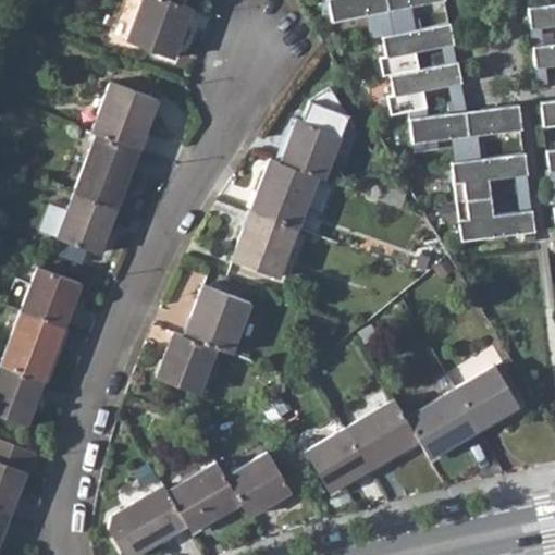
[(181,3),(171,0),(143,0),(127,41),(174,59),(187,26),(184,25),(192,8),(181,3)]
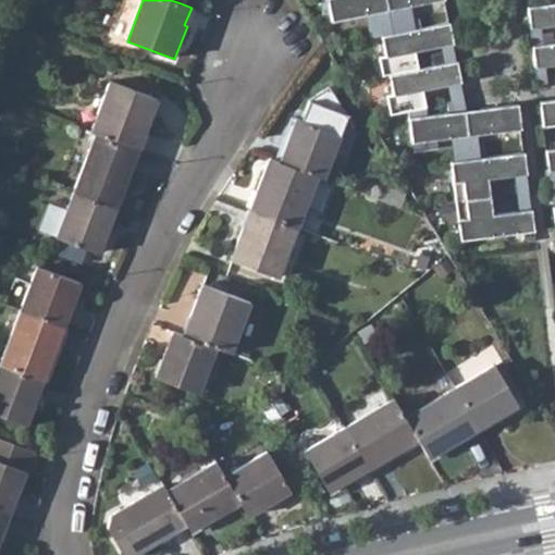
[(329,0),(334,21),(369,14),(373,38),(383,36),(387,56),(381,58),(384,75),(392,75),(395,95),(389,97),(392,115),(409,112),(427,108),(424,90),(448,85),(463,83),(458,61),(446,63),(419,69),(417,51),(444,46),(455,44),(451,23),(416,29),(411,7),(442,0),(329,0)]
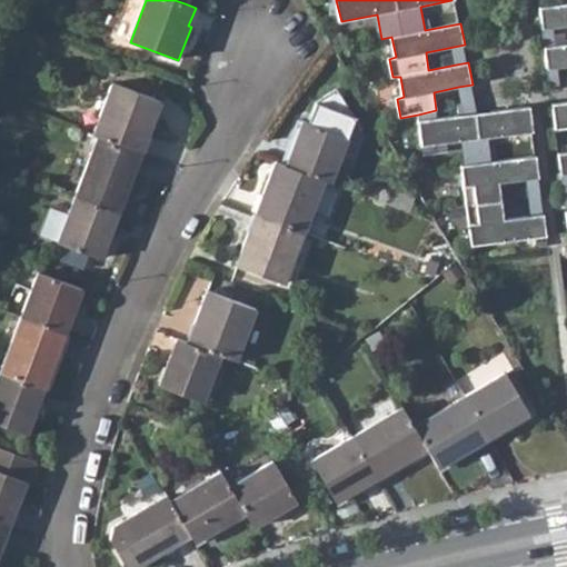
[(566,3),(540,8),(544,30),(556,28),(566,26),(566,43),(558,46),(546,48),(548,69),(558,68),(566,66),(566,3)]
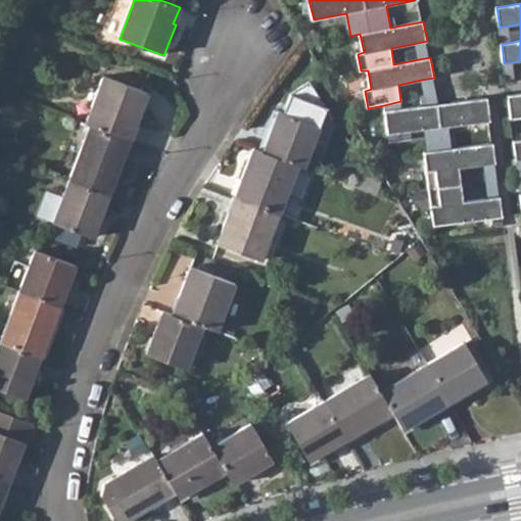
[(173,24),(176,25),(182,8),(180,7),(173,24)]
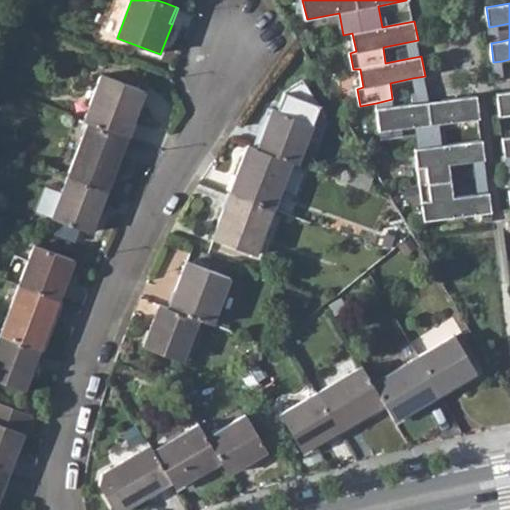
[(500,25),(489,27),(491,42),(502,41),(500,25)]
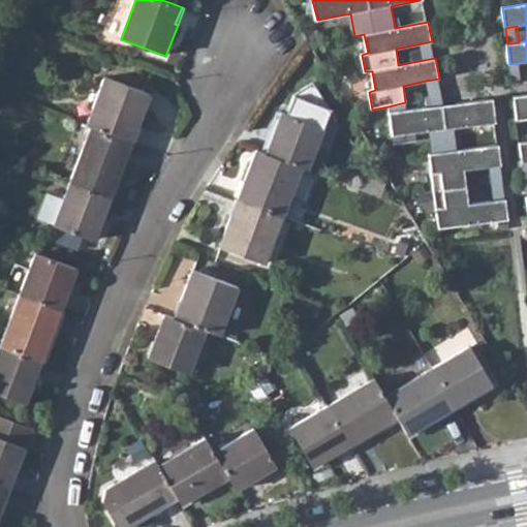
[(435,58),(432,41),(422,43),(424,60),(435,58)]
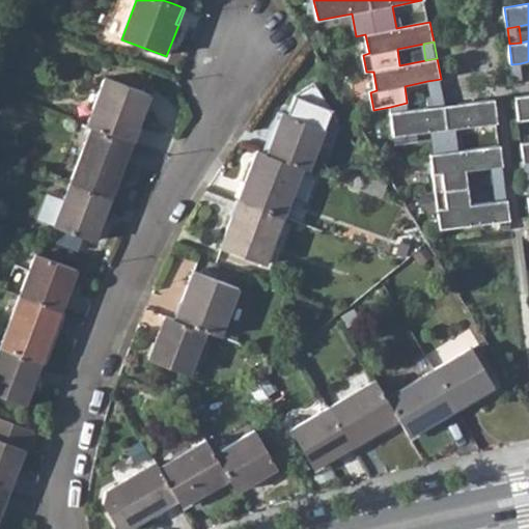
[(521,63),(511,64),(513,81),(523,80),(521,63)]
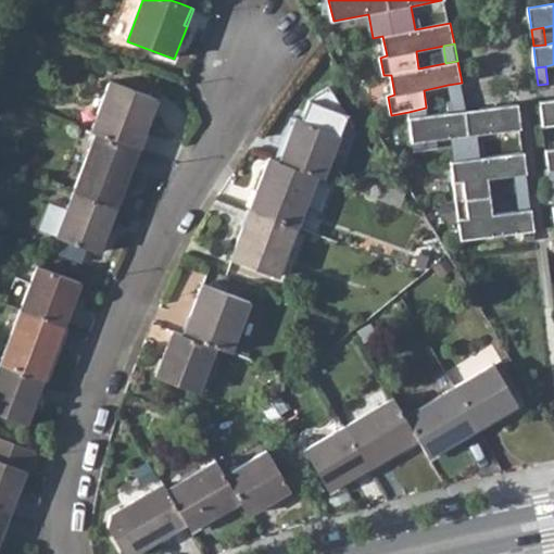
[(158,100),(111,83),(91,133),(134,150),(141,130),(145,133),(158,100)]
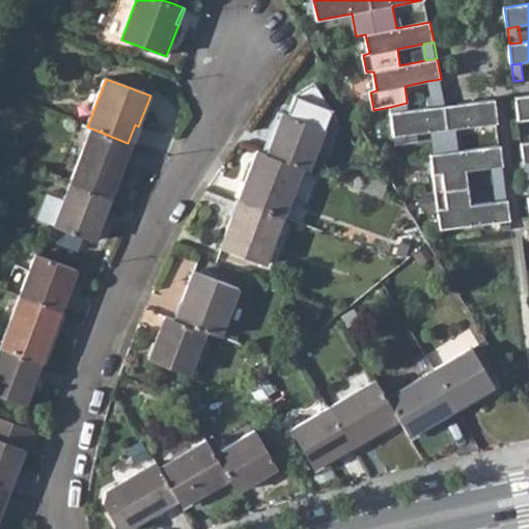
[(433,108),(445,107),(441,79),(427,81),(430,98),(433,108)]
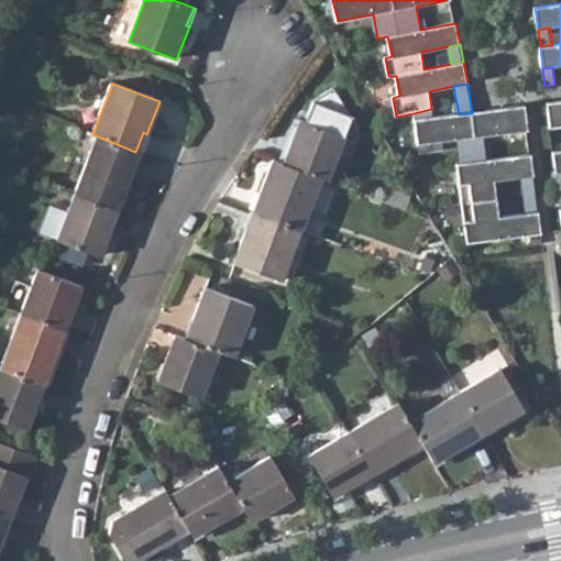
[(285,166),(322,180),(329,183),(345,140),(361,129),(334,90),(315,103),(307,124),(301,122),(285,166)]
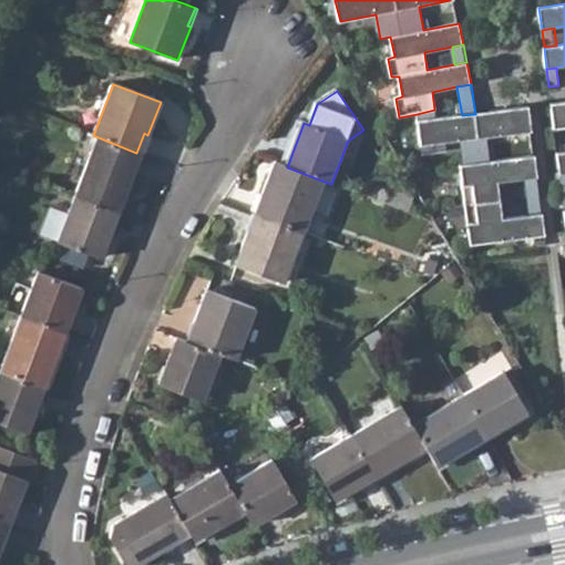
[(564,101),(551,103),(554,129),(564,126),(564,151),(557,153),(560,175),(564,174),(564,211),(564,101)]
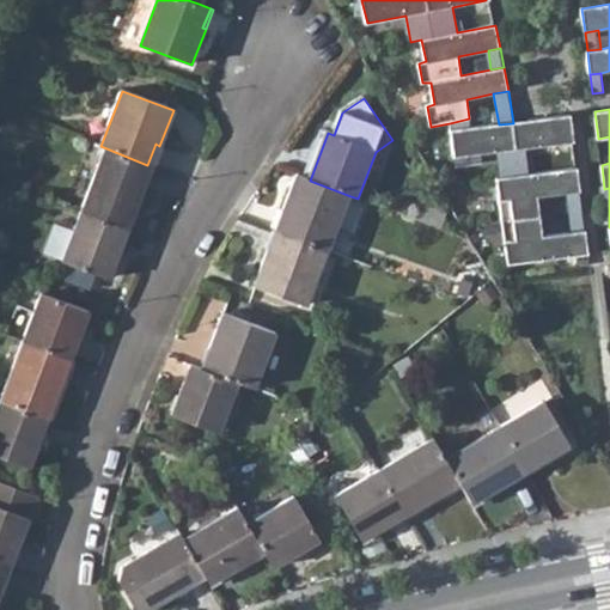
[(471,127),(451,130),(455,157),(499,151),(502,177),(498,178),(508,264),(590,254),(586,230),(573,232),(543,236),(540,197),(568,194),(581,191),(578,168),(536,172),(530,174),(528,158),(526,148),(574,142),(572,115),(529,121),(530,121),(513,123),(499,124),(496,113),(492,113),(494,124),(471,127)]
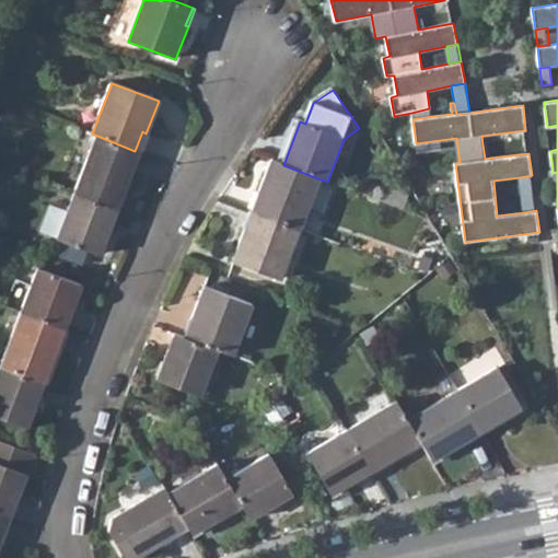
[(413,119),(431,116),(429,108),(411,113),(413,119)]
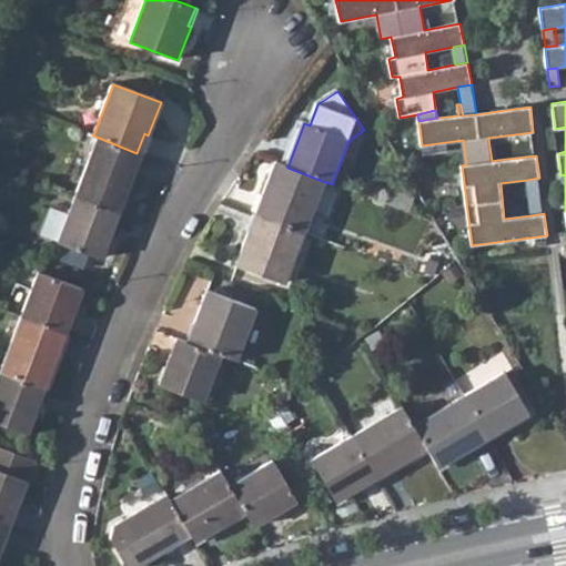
[(137,153),(141,154),(148,135),(144,133),(137,153)]
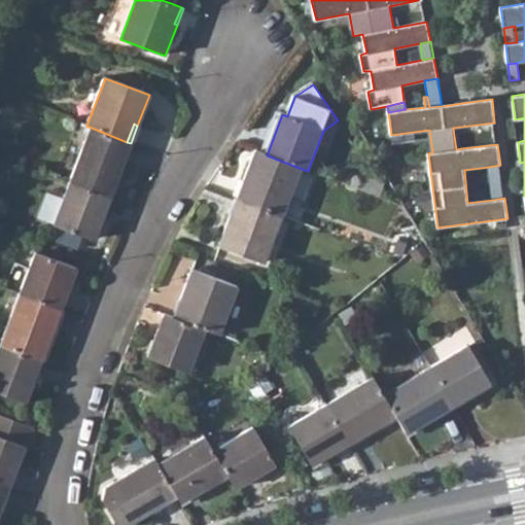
[(127,142),(86,126),(79,143),(84,145),(70,182),(110,198),(125,161),(120,159),(127,142)]
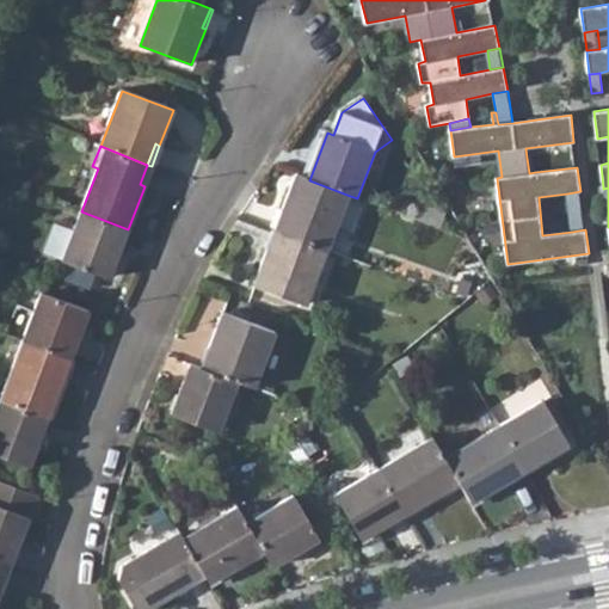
[(140,184),(145,186),(152,166),(147,165),(140,184)]
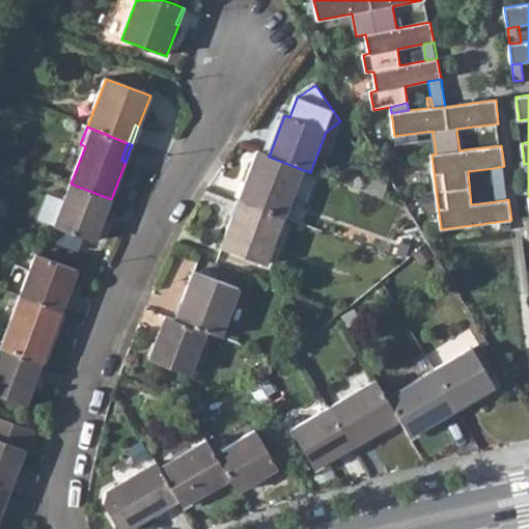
[(269,157),(259,152),(247,184),(249,186),(243,201),(285,218),(304,170),(269,157)]
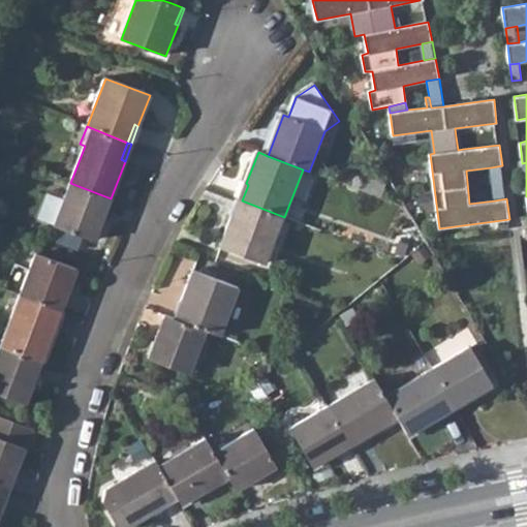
[(502,165),(491,167),(495,200),(506,198),(502,165)]
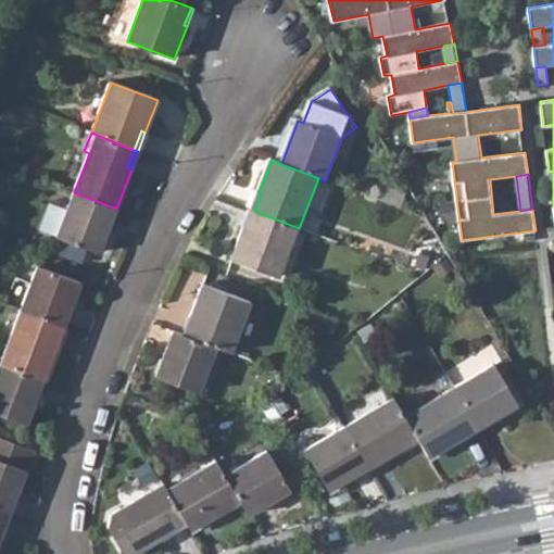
[(407,197),(380,186),(375,200),(402,211),(407,197)]
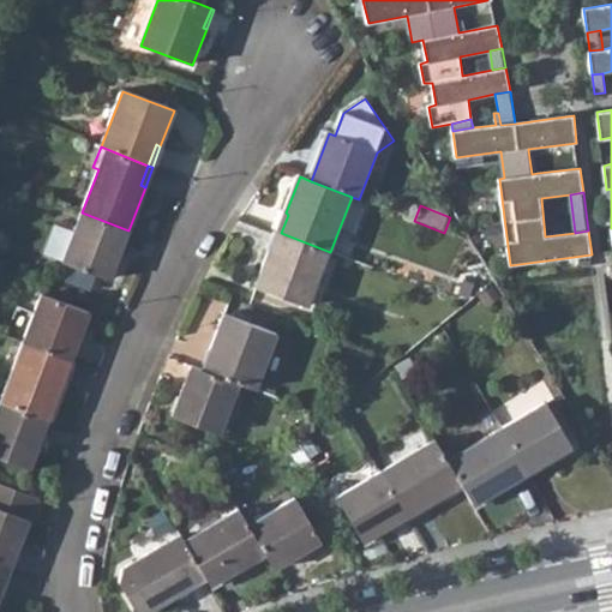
[(129,231),(82,213),(64,262),(111,280),(129,231)]
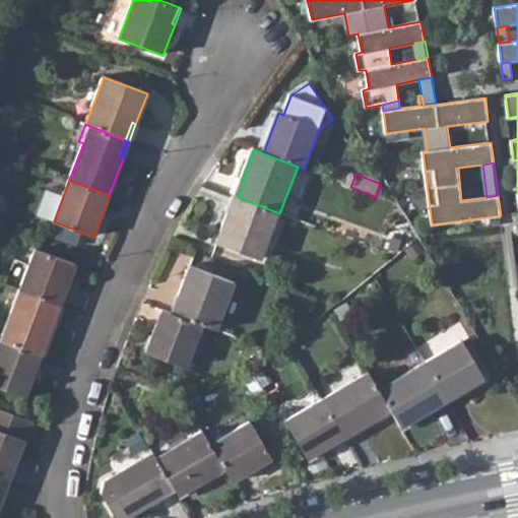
[(236,197),(238,197),(244,182),(242,180),(236,197)]
